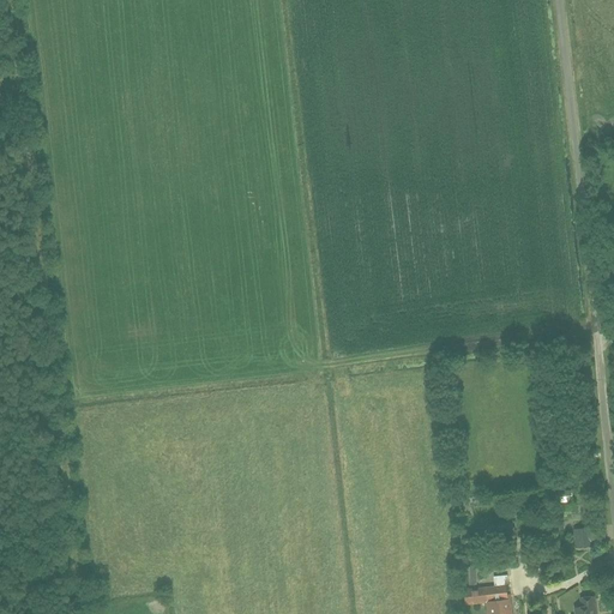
[(525,527),(539,524),(537,516),(524,517),(525,527)]
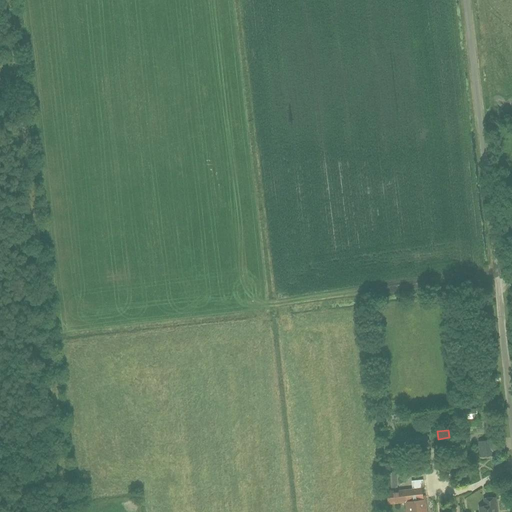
[(481,457),(493,456),(491,440),(479,442),(481,457)]
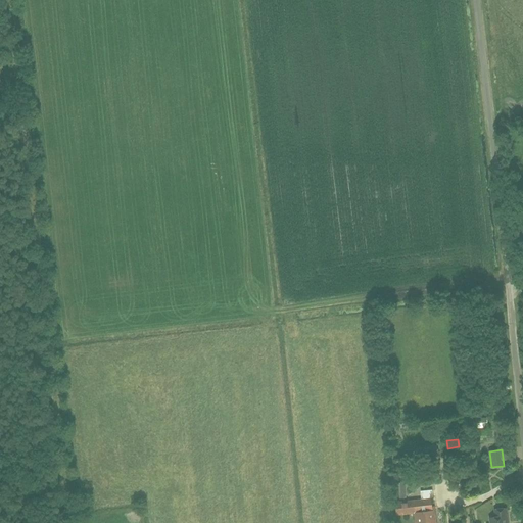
[(390,475),(391,500),(407,498),(407,483),(400,483),(399,474),(390,475)]
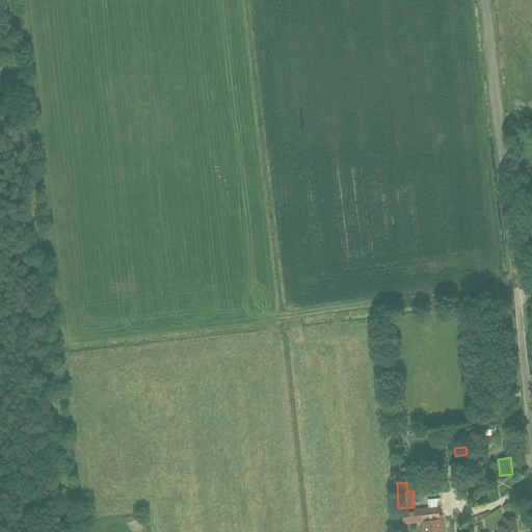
[(443,506),(443,499),(431,500),(431,507),(443,506)]
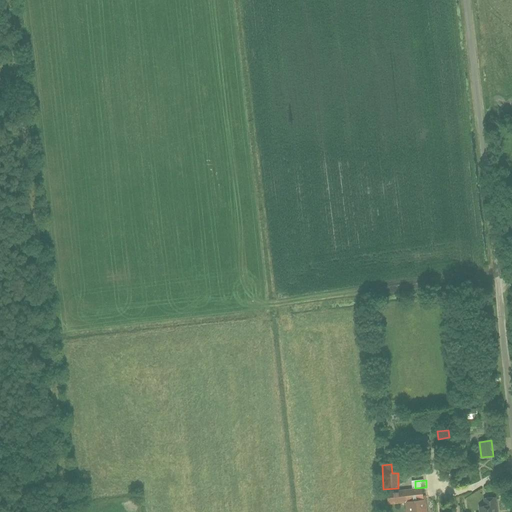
[(423,489),(389,493),(390,503),(406,502),(407,511),(426,511),(425,504),(424,504),(423,489)]
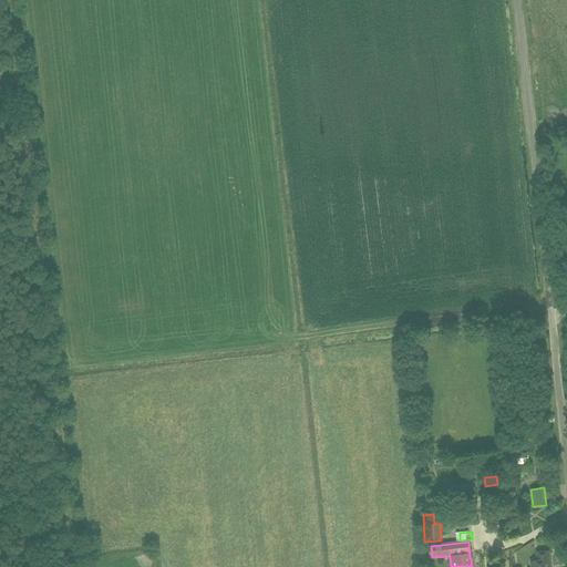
[(538,562),(533,562),(533,566),(549,566),(548,552),(537,553),(538,562)]
